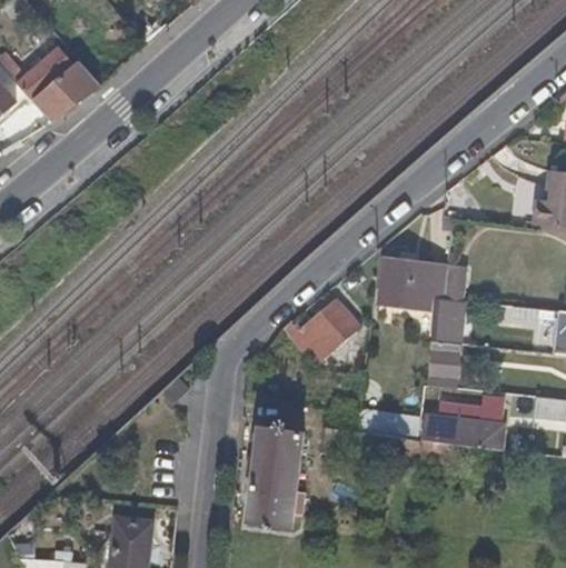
[(32,100),(71,67),(55,49),(21,77),(16,82),(32,100)]
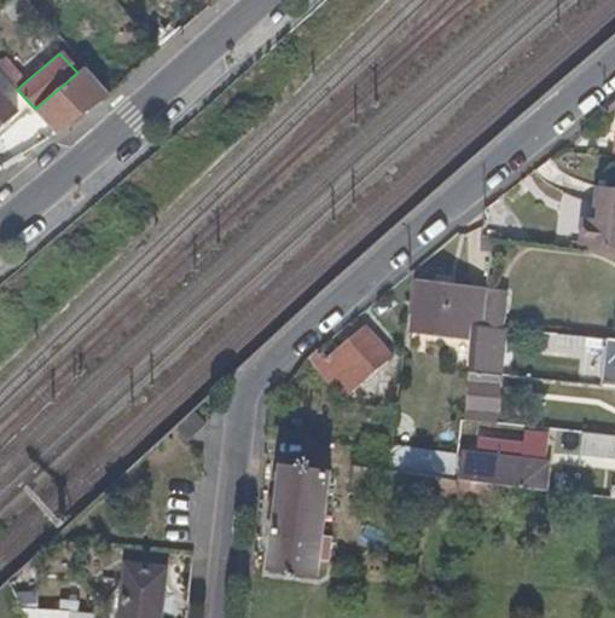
[(23,84),(0,57),(0,70),(17,90),(23,84)]
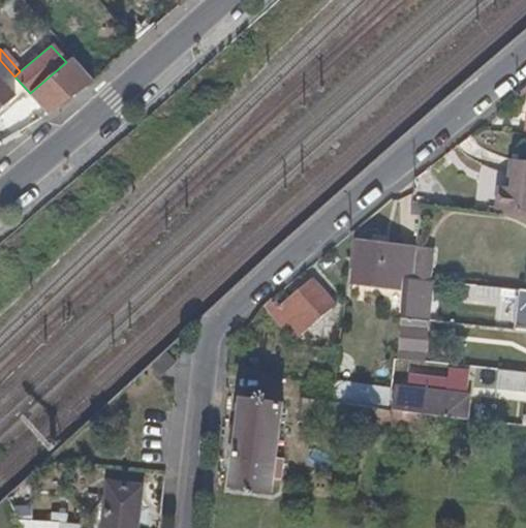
[(92,80),(71,57),(66,62),(30,93),(45,111),(60,101),(79,88),(92,80)]
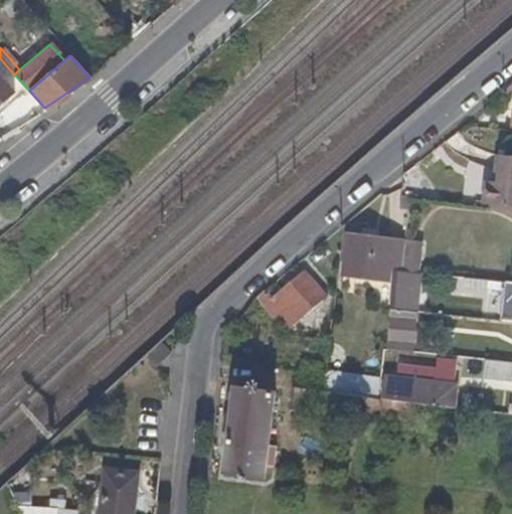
[(511,82),(501,93),(511,93),(511,82)]
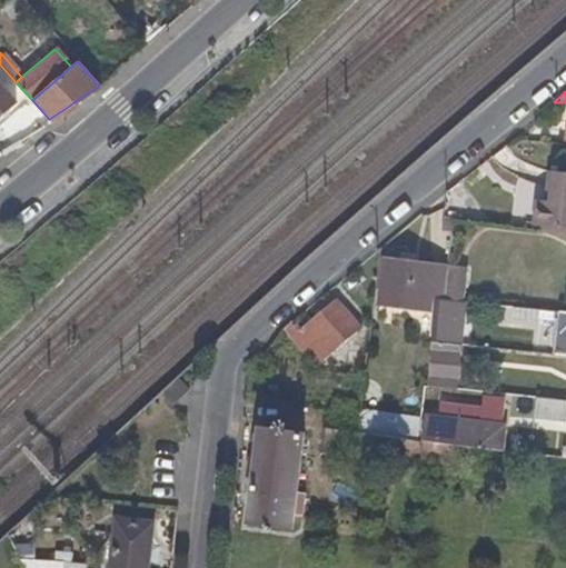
[(565,228),(565,171),(555,171),(552,202),(538,201),(536,226),(565,228)]
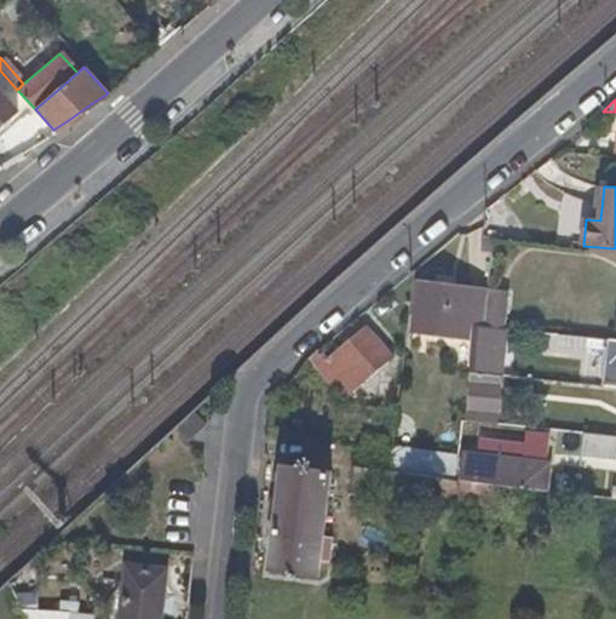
[(490,252),(493,236),(479,235),(477,251),(490,252)]
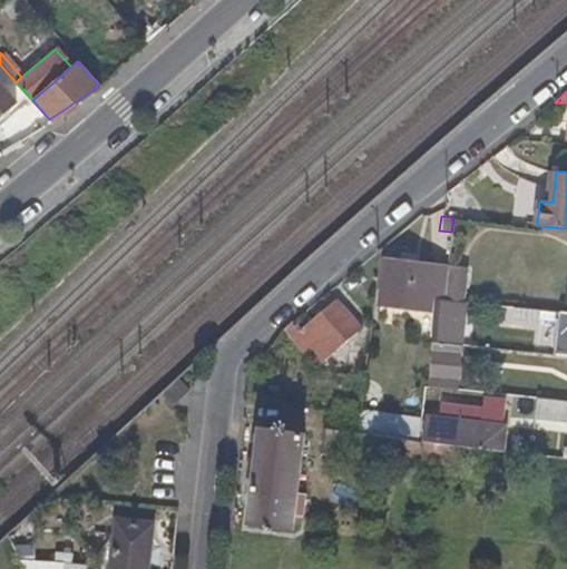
[(427,297),(431,265),(382,258),(375,305),(430,312),(431,298),(427,297)]
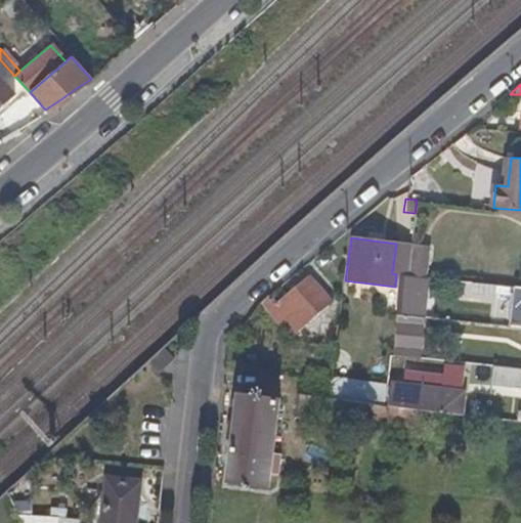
[(406,275),(410,246),(400,244),(397,271),(398,272),(399,273),(399,274),(406,275)]
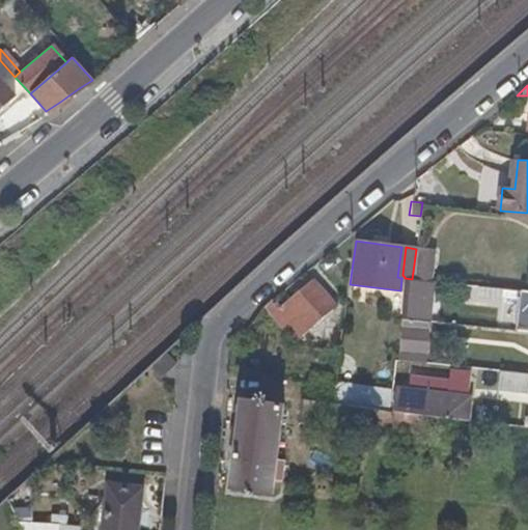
[(427,280),(432,251),(416,249),(412,279),(427,280)]
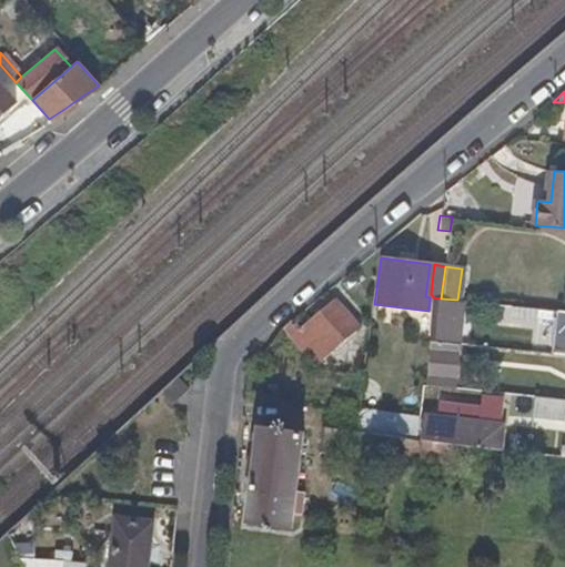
[(311,366),(356,327),(332,299),(294,331),(286,322),(281,327),(311,366)]
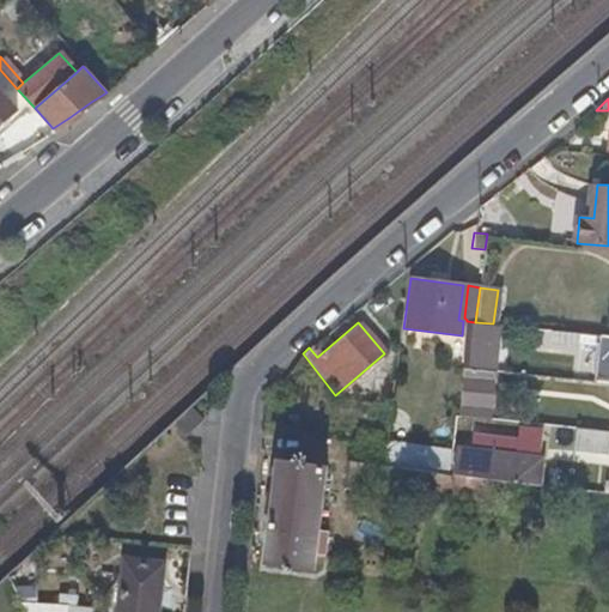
[(446,473),(449,449),(405,443),(407,428),(387,425),(383,447),(382,465),(387,466),(446,473)]
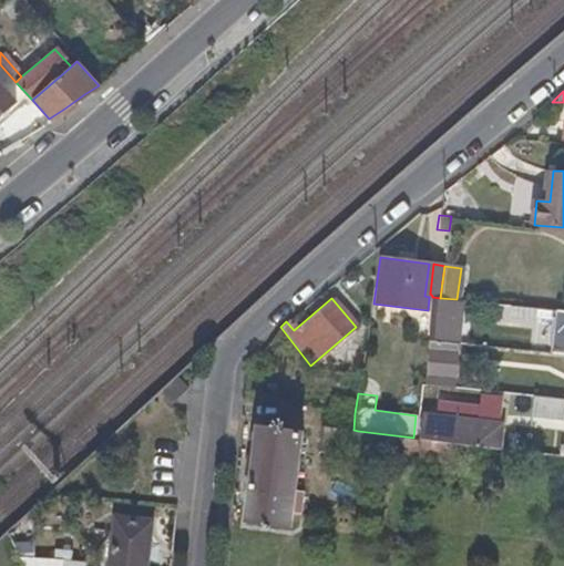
[(354,430),(355,413),(326,410),(324,426),(354,430)]
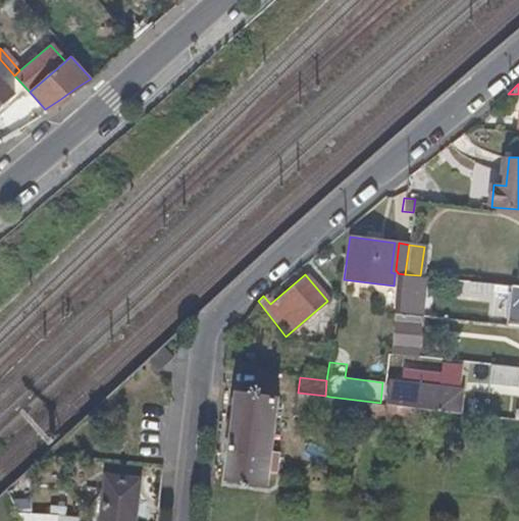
[(413,400),(415,384),(414,383),(387,380),(384,403),(412,406),(413,400)]
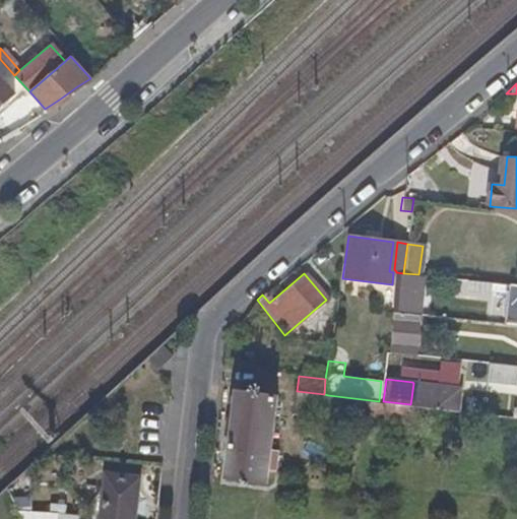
[(435,400),(436,386),(413,383),(411,398),(435,400)]
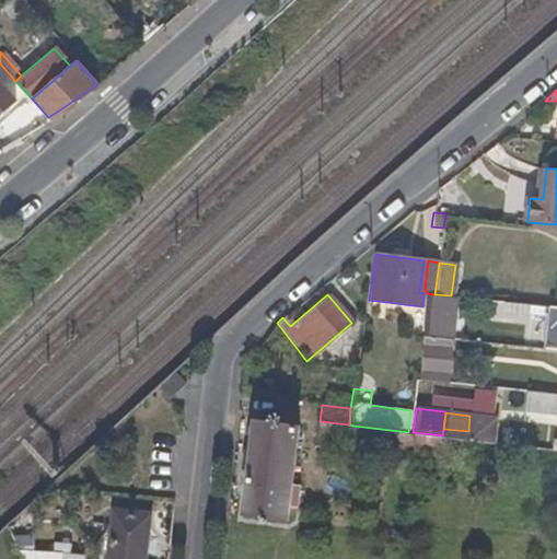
[(490,441),(492,418),(472,415),(470,416),(468,431),(467,439),(490,441)]
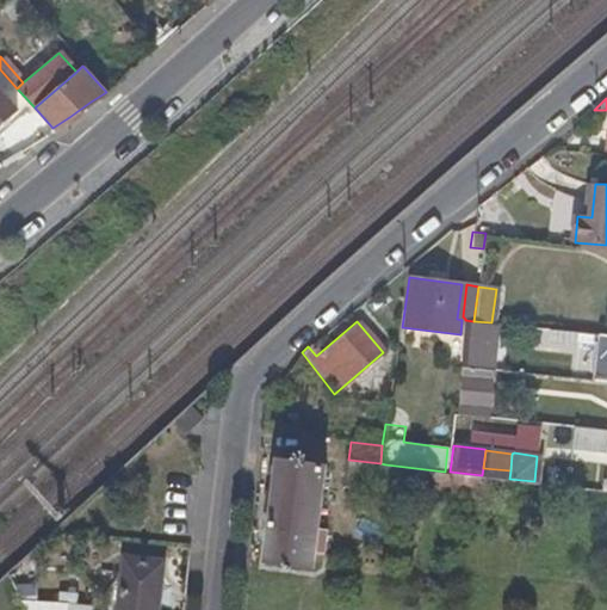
[(317,533),(324,478),(326,473),(326,466),(309,463),(276,458),(271,504),(264,560),(314,566),(317,533)]
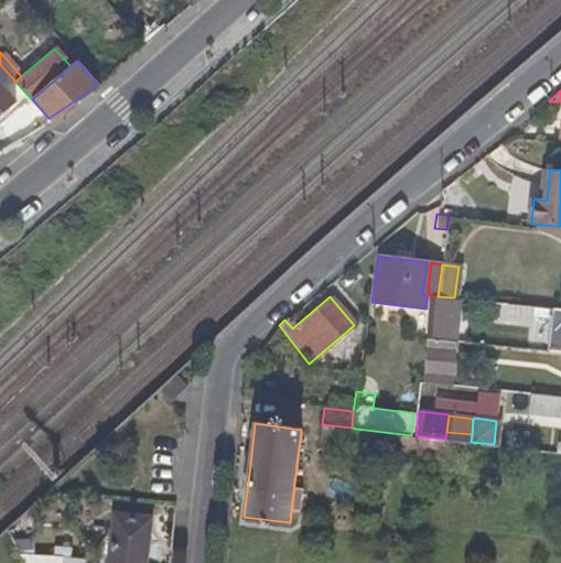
[(354,450),(356,429),(352,428),(322,424),(320,445),(354,450)]
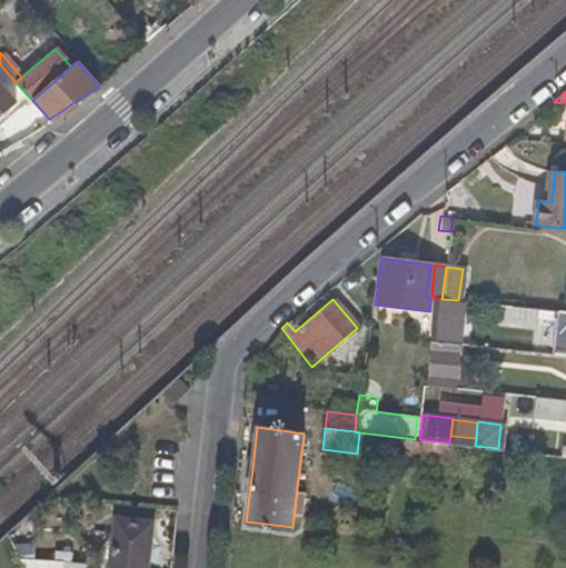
[(413,460),(415,439),(359,432),(357,454),(391,458),(413,460)]
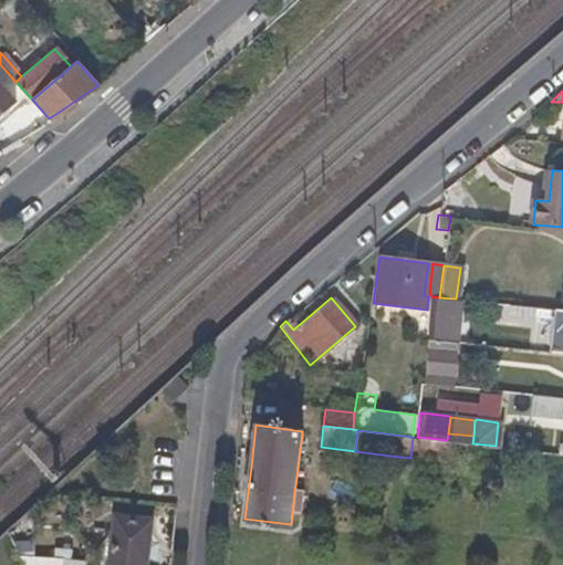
[(472,443),(473,436),(448,433),(447,440),(472,443)]
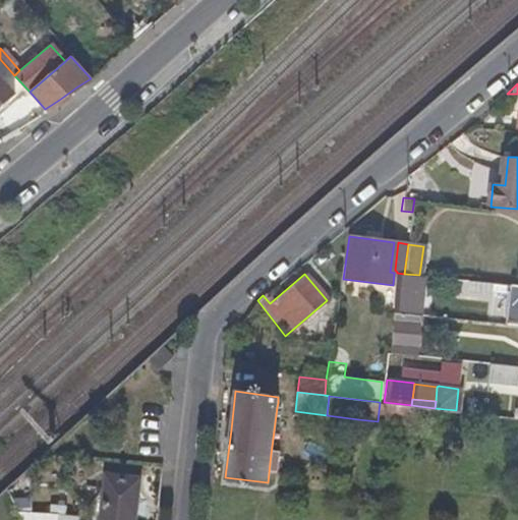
[(409,420),(411,405),(384,402),(382,419),(409,423),(409,420)]
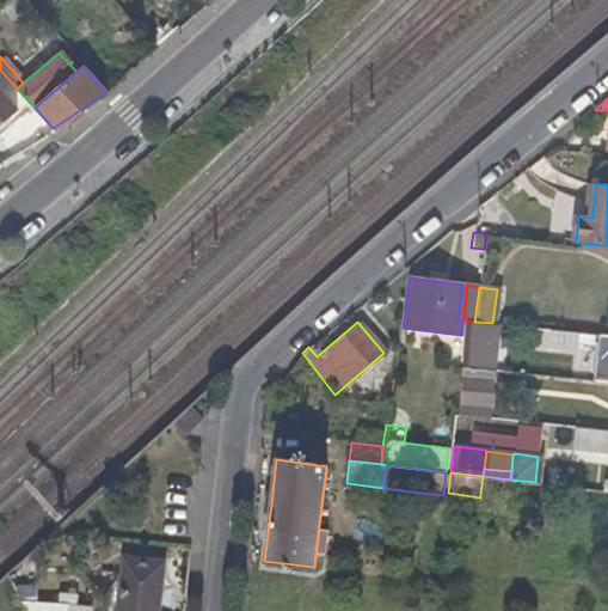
[(508,498),(510,480),(483,476),(480,494),(508,498)]
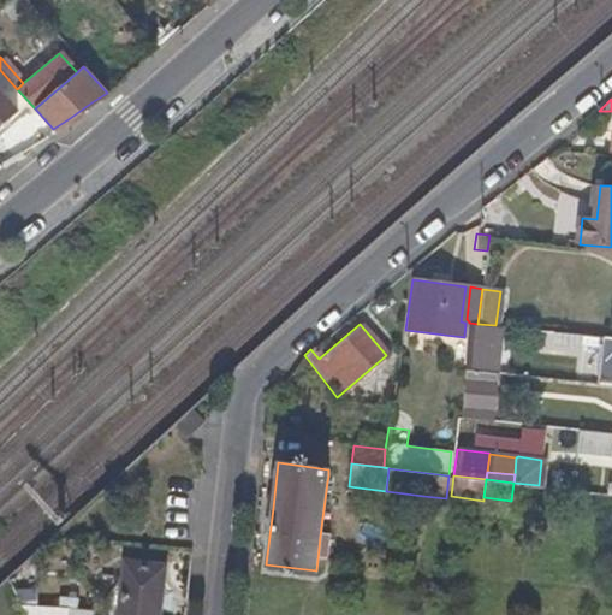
[(156,614),(164,566),(124,561),(120,586),(118,603),(116,614),(156,614)]
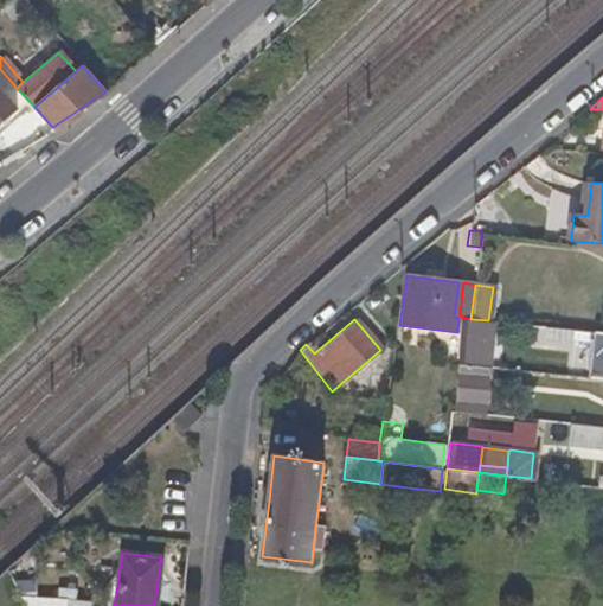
[(64,605),(65,600),(18,595),(23,605),(64,605)]
